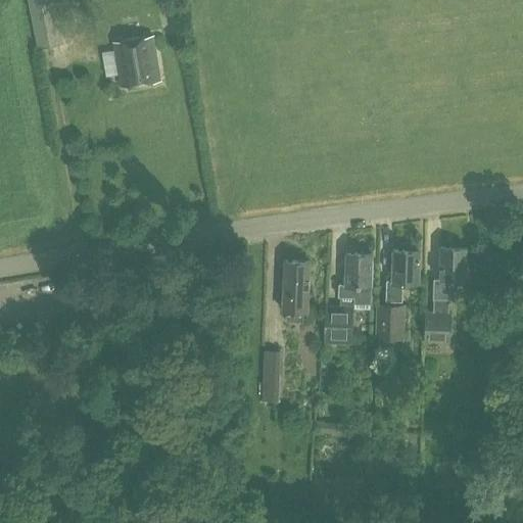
[(54,0),(28,0),(32,18),(56,14),(54,0)]
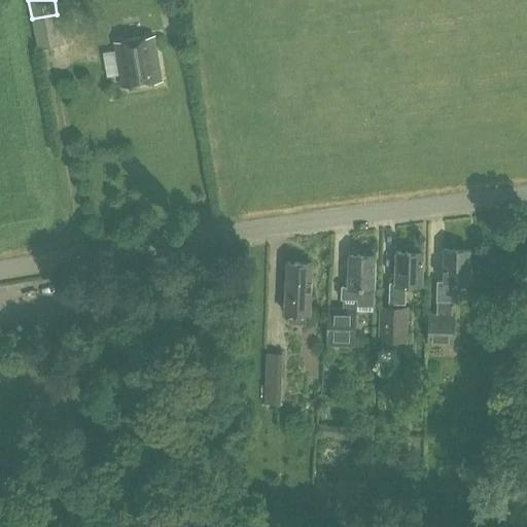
[(115,42),(121,86),(163,80),(155,36),(115,42)]
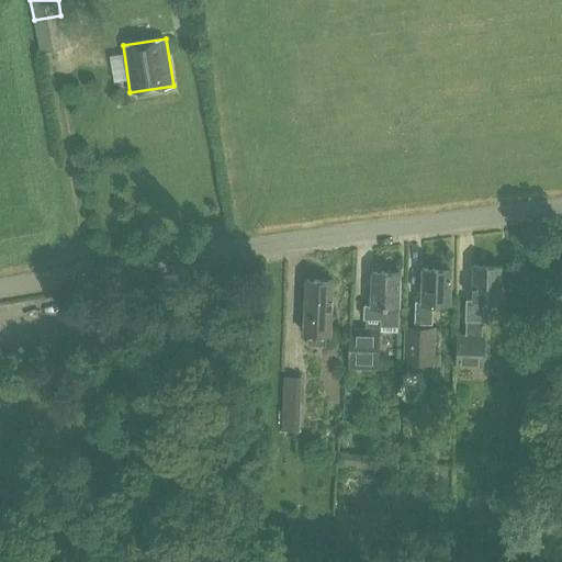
[(467,321),(465,335),(457,334),(456,364),(482,366),(483,335),(482,335),(482,321),(483,321),(484,300),(501,301),(502,267),(474,266),(472,299),(467,299),(465,313),(465,321),(467,321)]
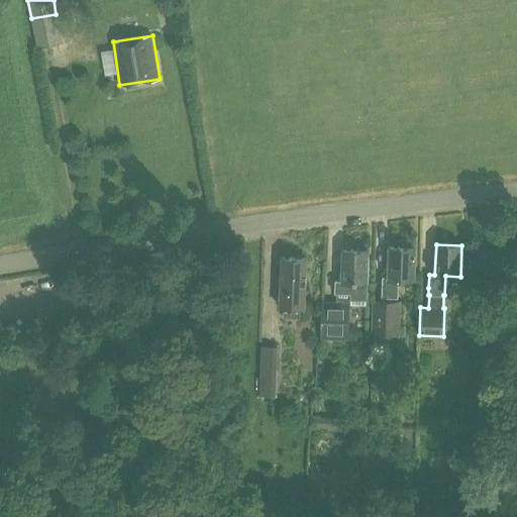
[(381,290),(382,290),(382,296),(396,296),(397,291),(398,291),(398,284),(405,284),(405,279),(414,279),(415,248),(389,247),(388,278),(382,278),(381,290)]
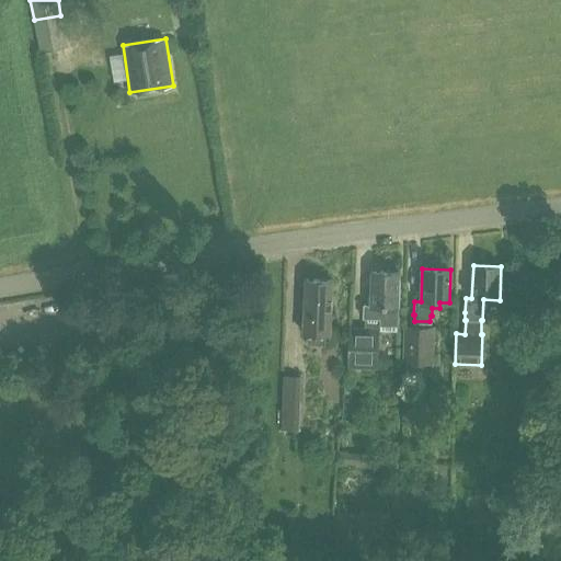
[(399,306),(400,272),(370,271),(369,305),(364,305),(364,318),(365,318),(365,329),(350,329),(347,363),(377,364),(378,330),(397,331),(397,318),(398,306),(399,306)]
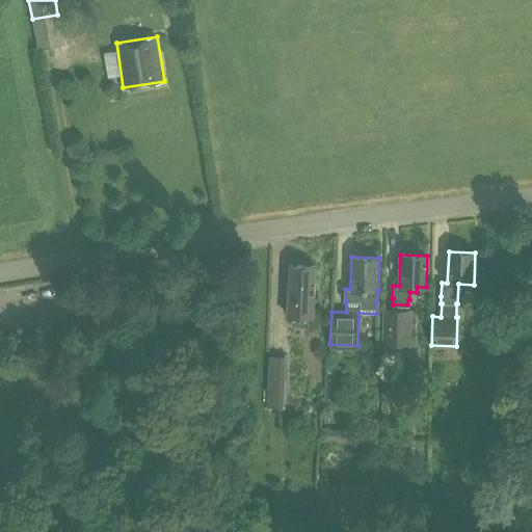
[(287,315),(313,316),(315,265),(289,265),(287,315)]
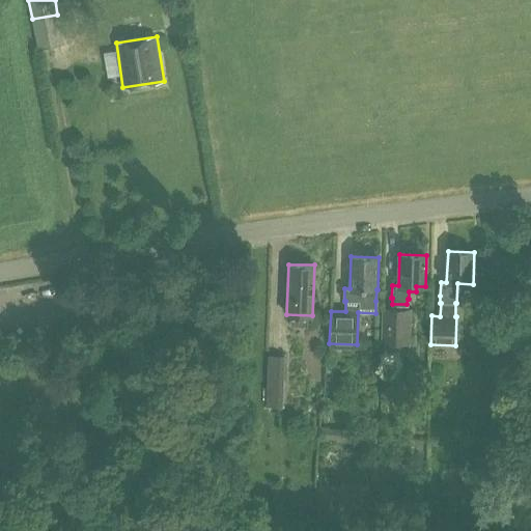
[(382,343),(410,344),(411,310),(384,309),(382,343)]
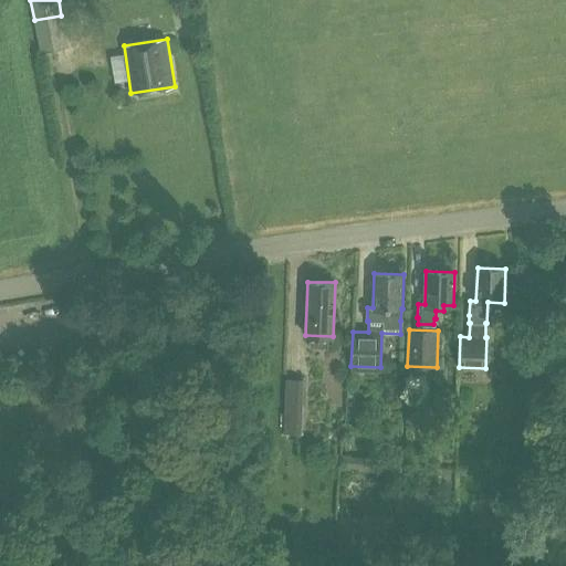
[(283,433),(299,435),(302,435),(305,379),(285,378),(282,433),(283,433)]
